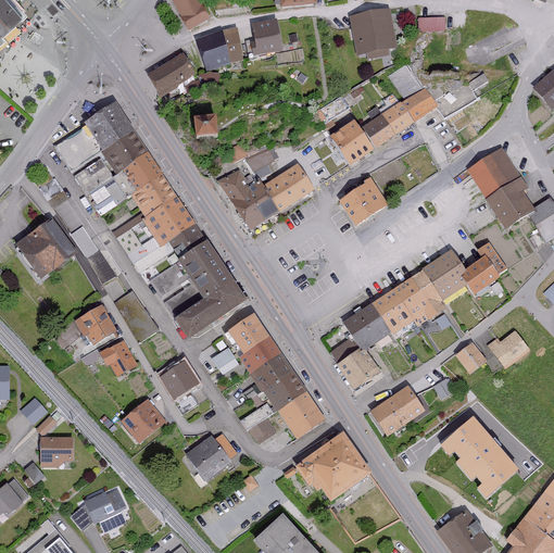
[(0,34),(1,35),(26,13),(14,0),(0,0),(0,34)]
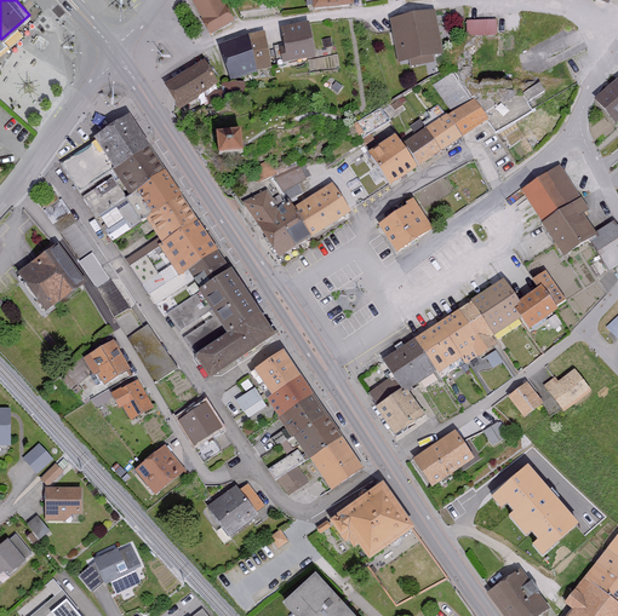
[(232,18),(222,0),(192,0),(207,30),(232,18)]
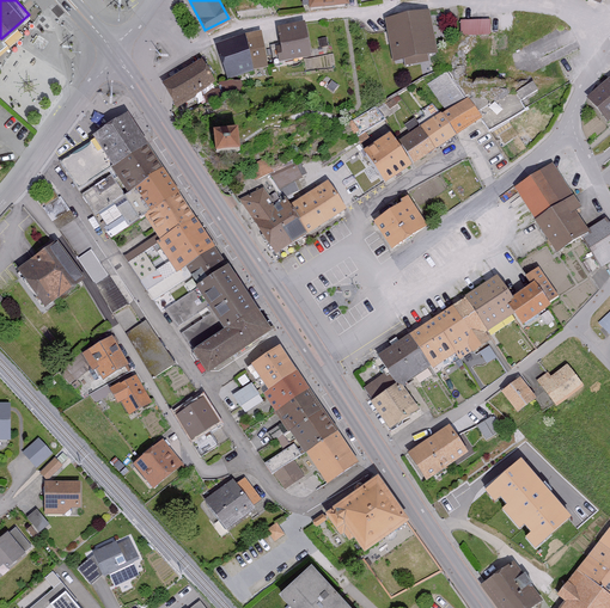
[(435,51),(427,10),(384,17),(391,59),(402,56),(403,63),(428,59),(427,53),(435,51)]
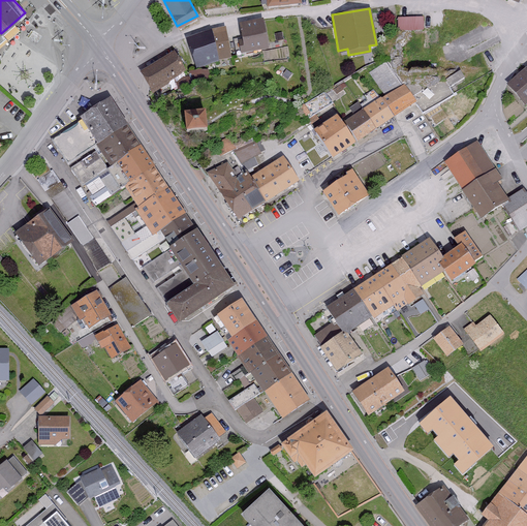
[(422,17),(398,17),(398,28),(421,28),(422,17)]
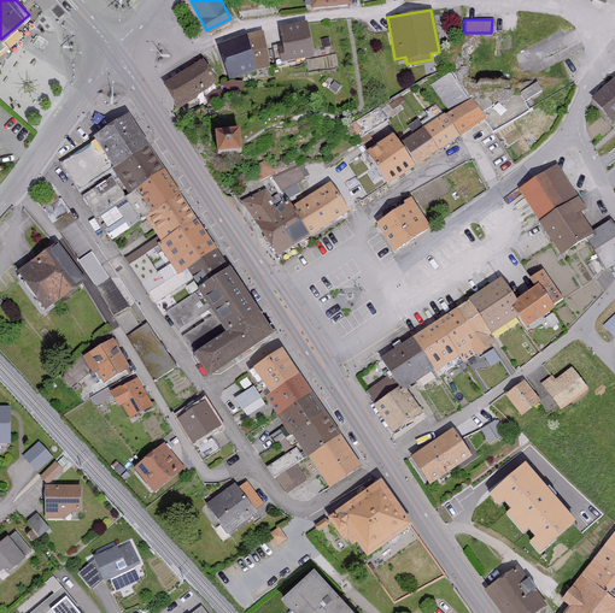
[(309,23),(279,28),(282,47),(279,47),(281,62),(314,57),(309,23)]
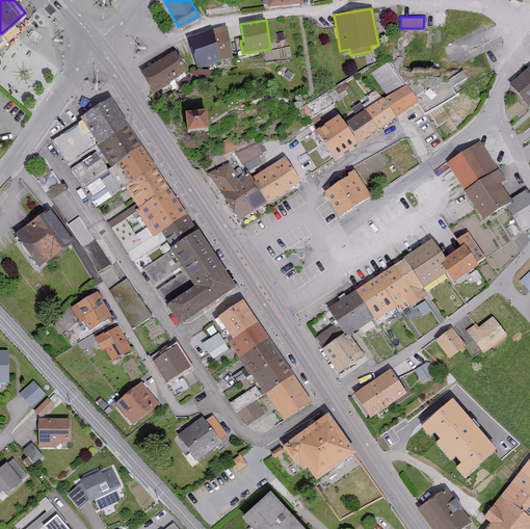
[(211,29),(220,59),(232,58),(227,27),(211,29)]
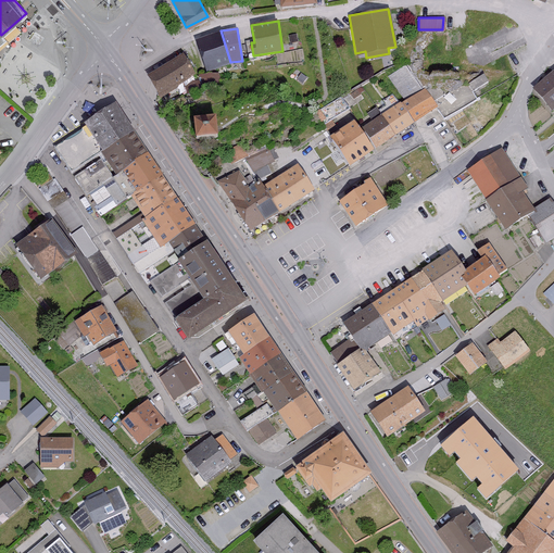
[(221,30),(197,39),(206,71),(231,63),(230,62),(221,30)]
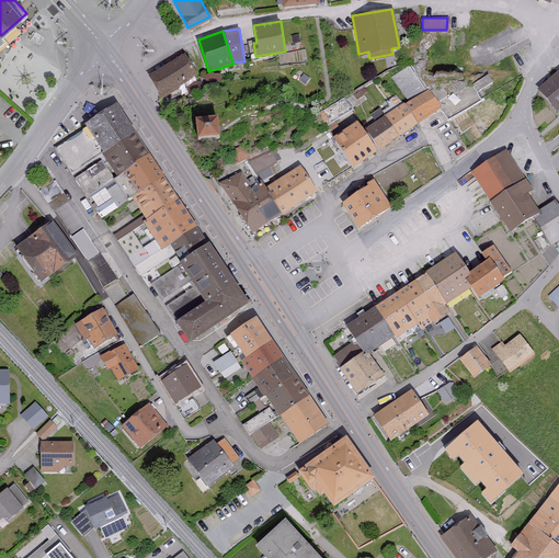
[(197,76),(184,54),(150,75),(164,97),(197,76)]
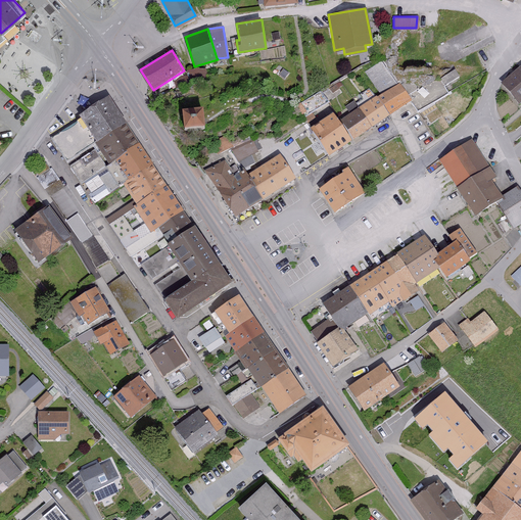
[(379,94),(397,82),(381,59),(363,72),(379,94)]
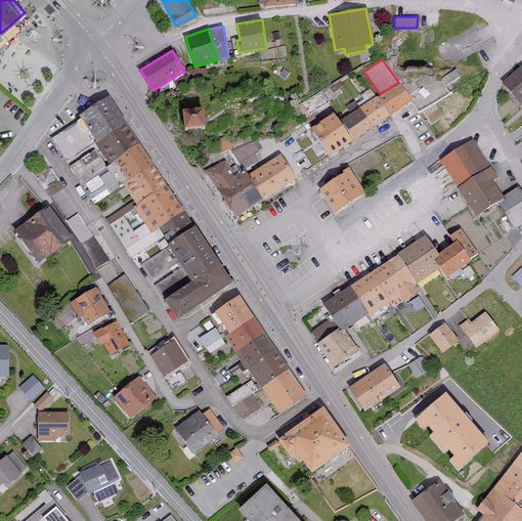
[(521,64),(502,82),(519,102),(521,99),(521,64)]
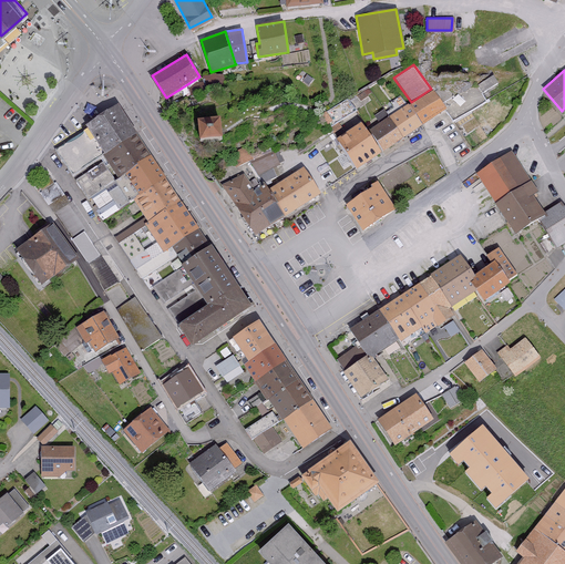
[(486,99),(480,86),(496,79),(493,73),(443,98),(452,115),(486,99)]
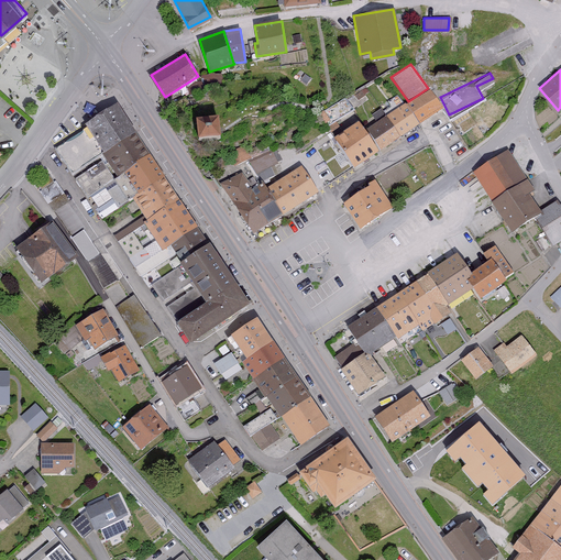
[(408,101),(405,103),(419,123),(443,107),(429,87),(428,88),(408,101)]
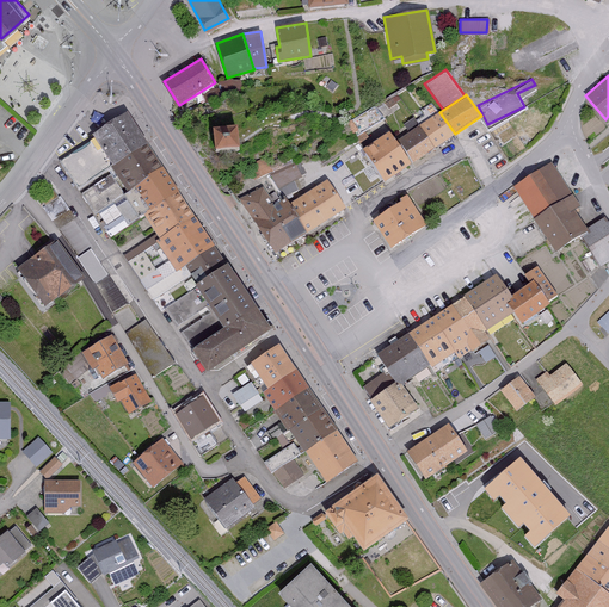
[(438,111),(418,124),(435,147),(455,134),(440,112),(438,111)]
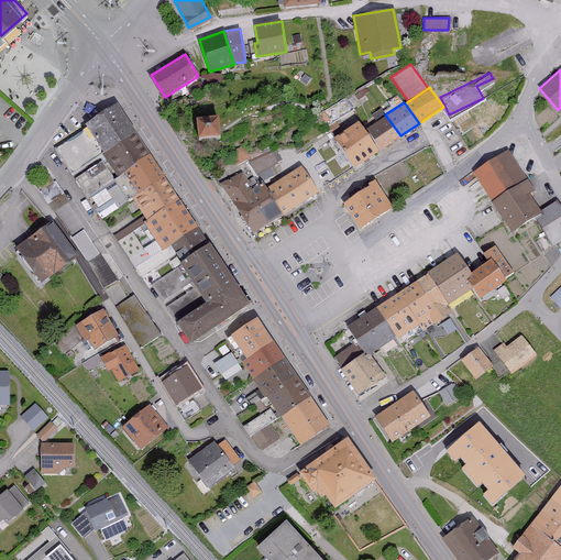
[(102,156),(136,135),(139,133),(119,103),(86,124),(87,127),(55,147),(70,172),(100,153),(102,156)]
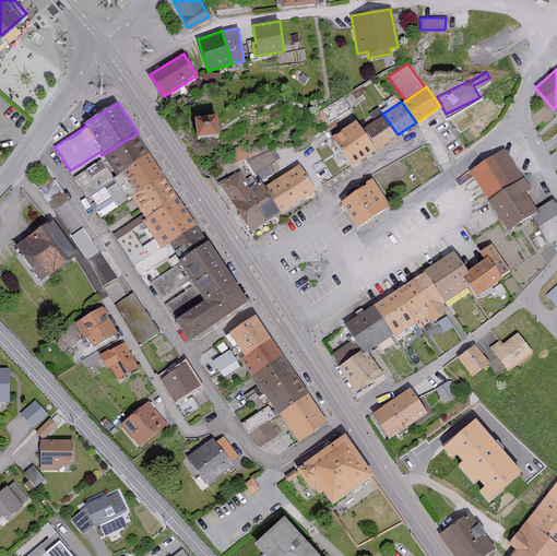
[(225,114),(204,116),(205,132),(226,131),(225,114)]
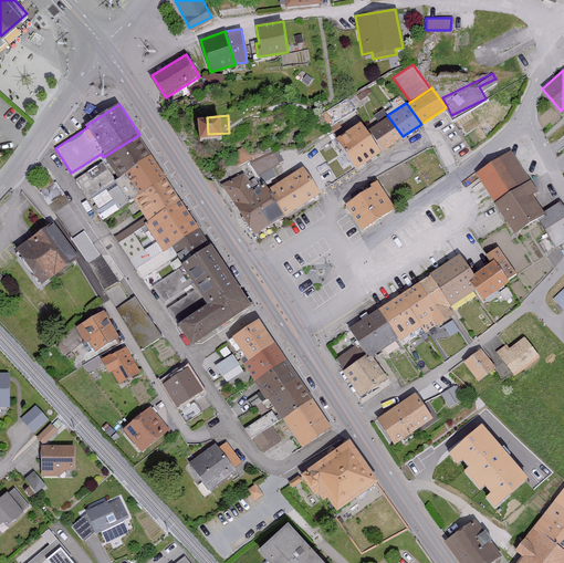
[(387,115),(369,128),(384,149),(403,136),(387,115)]
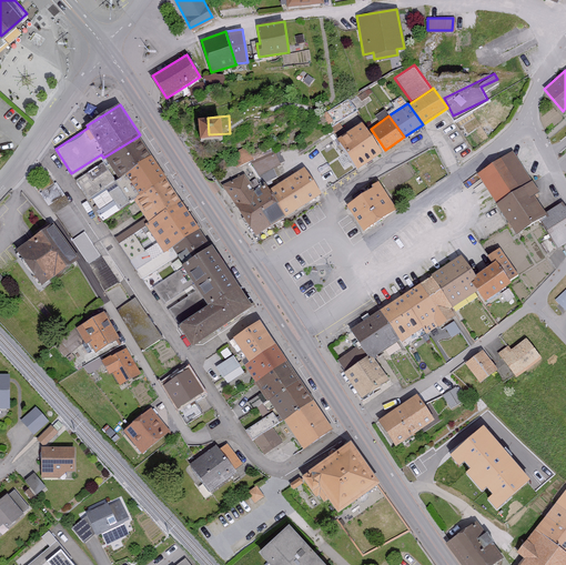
[(381,153),(361,123),(337,139),(357,169),(381,153)]
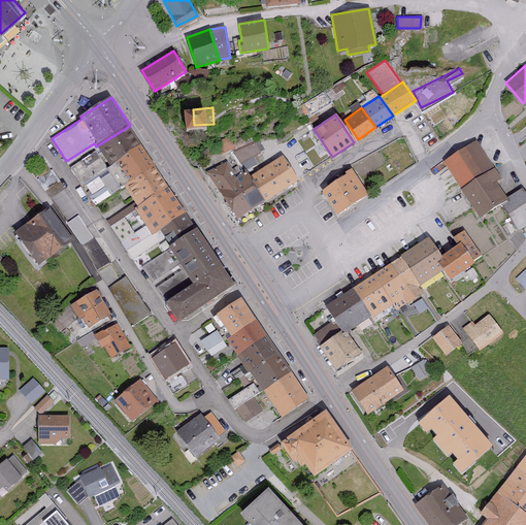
[(108,166),(140,145),(128,127),(96,146),(108,166)]
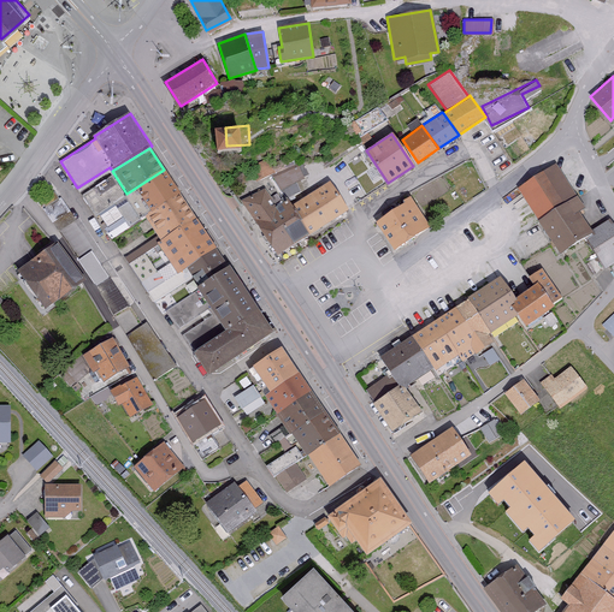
[(583,207),(554,162),(517,186),(560,255),(586,238),(603,266),(613,259),(613,226),(609,219),(592,230),(579,209),(583,207)]
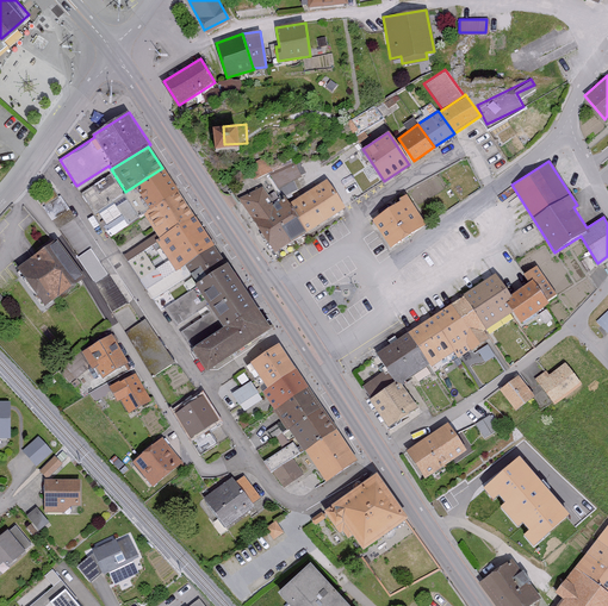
[(160,238),(196,216),(165,167),(162,168),(125,192),(123,193),(138,217),(143,213),(160,238)]
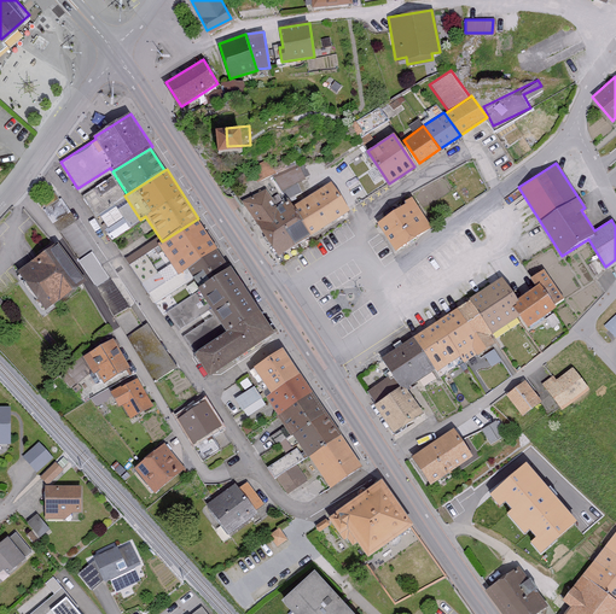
[(122,198),(109,176),(80,196),(94,216),(122,198)]
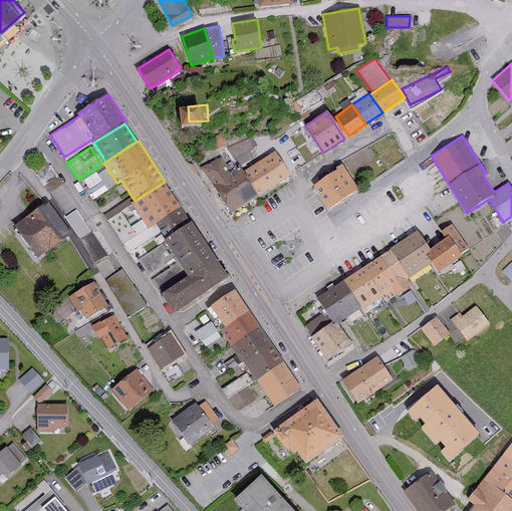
[(203,165),(231,210),(259,193),(259,194),(291,175),(275,150),(241,172),(238,167),(230,172),(219,155),(203,165)]
